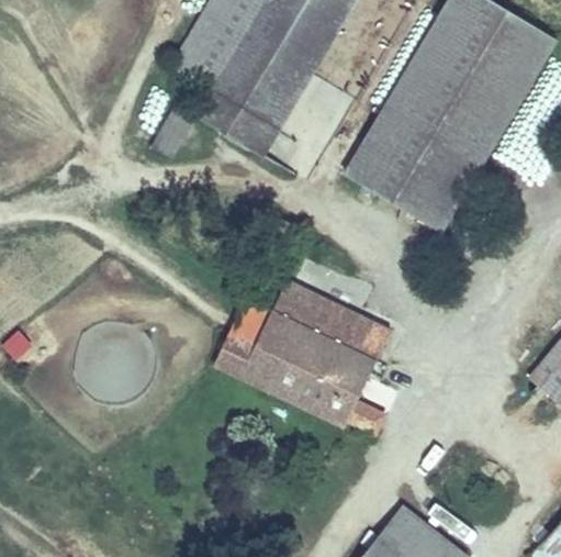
[(265,0),(225,0),(197,48),(226,66),(265,0)]
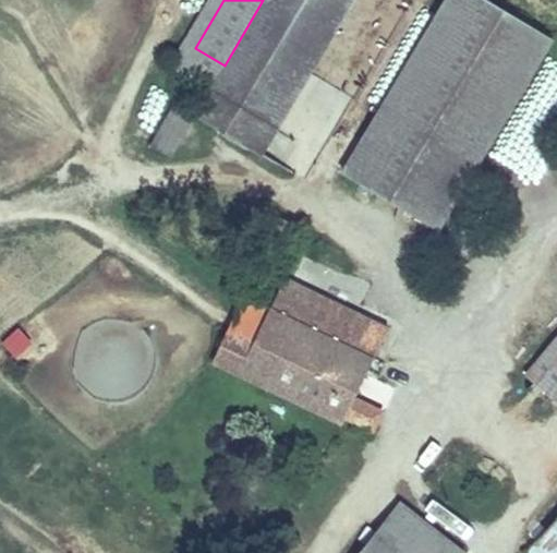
[(264,154),(355,0),(263,0),(225,65),(196,112),(264,154)]
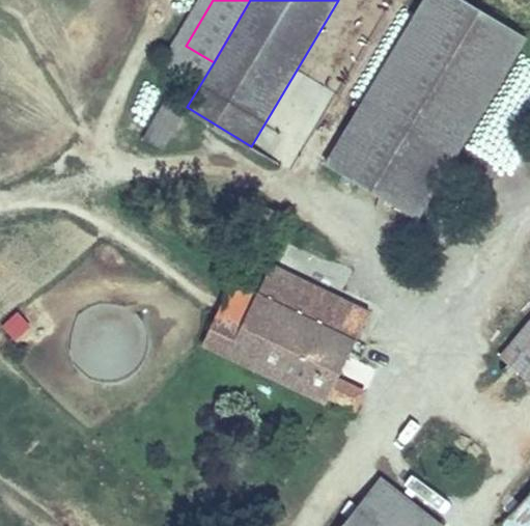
[(416,202),(519,26),(474,0),(416,0),(328,150),(416,202)]
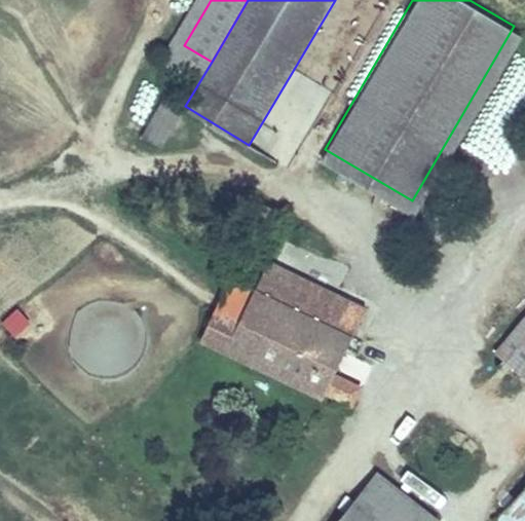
[(504,137),(515,124),(501,113),(491,124),(504,137)]
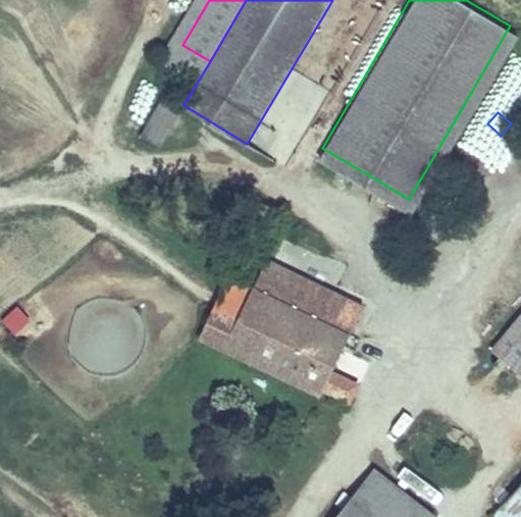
[(359,334),(371,307),(272,262),(260,290),(359,334)]
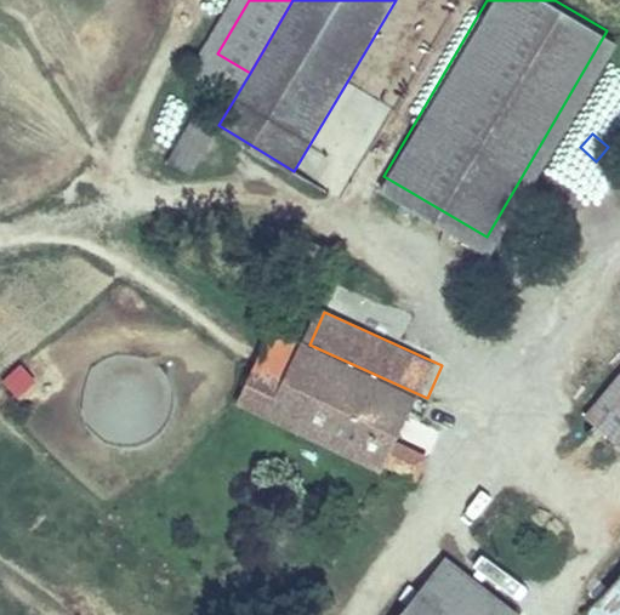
[(427,398),(310,345),(279,332),(244,411),(392,477),(427,398)]
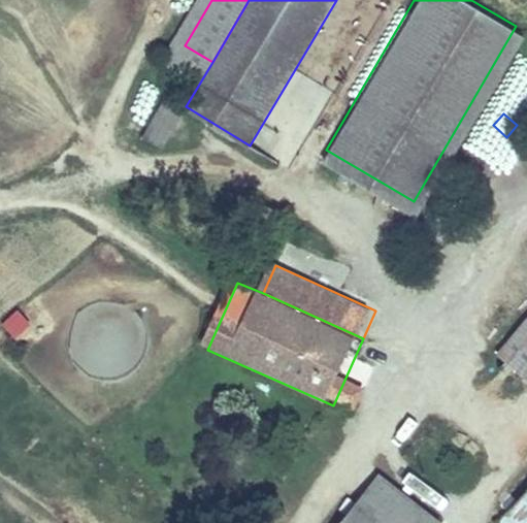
[(102,309),(76,347),(114,373),(140,335),(102,309)]
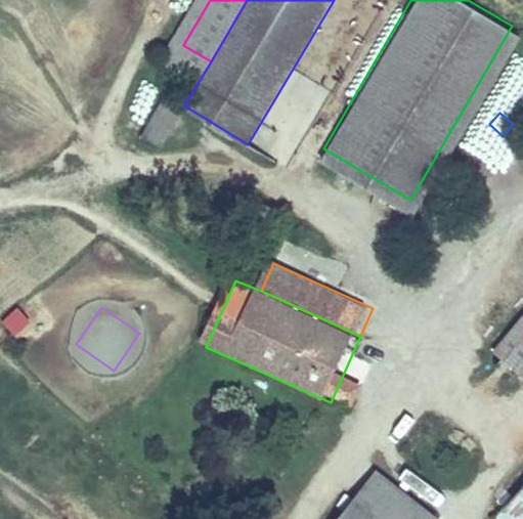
[(19,340),(33,319),(14,308),(1,328),(19,340)]
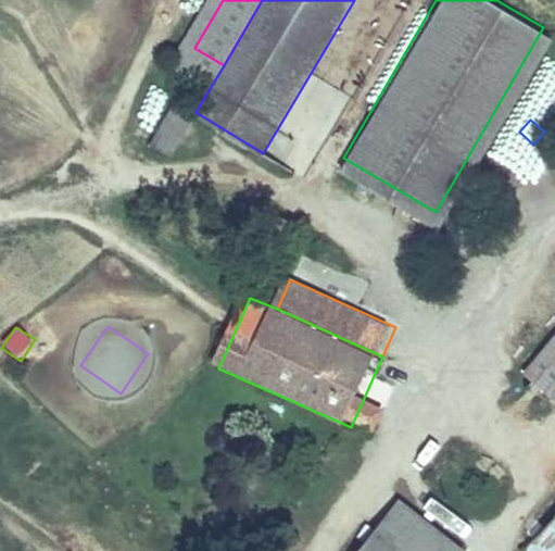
[(554,357),(542,372),(554,384),(554,357)]
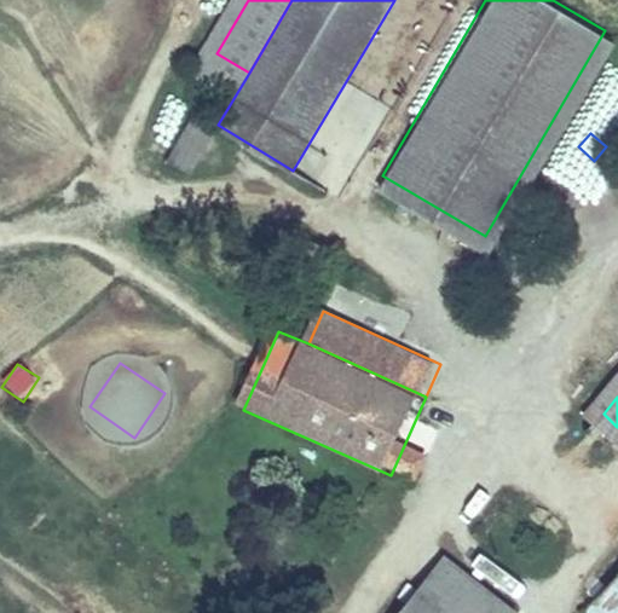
[(517,612),(518,611),(452,553),(398,612),(517,612)]
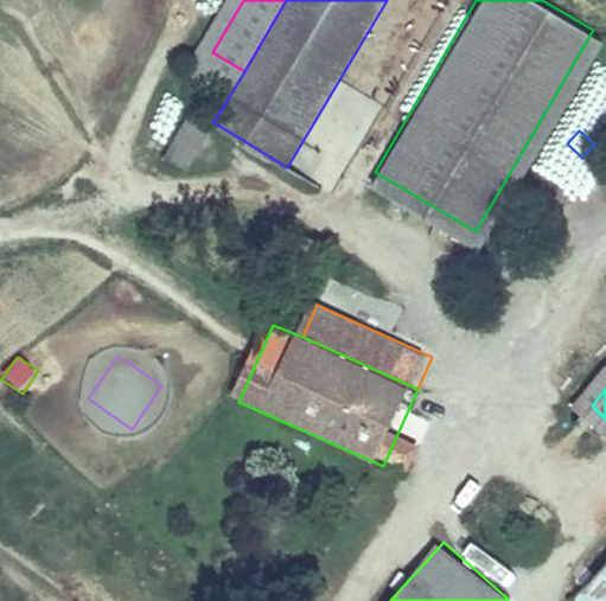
[(474,547),(466,560),(496,579),(504,566),(474,547)]
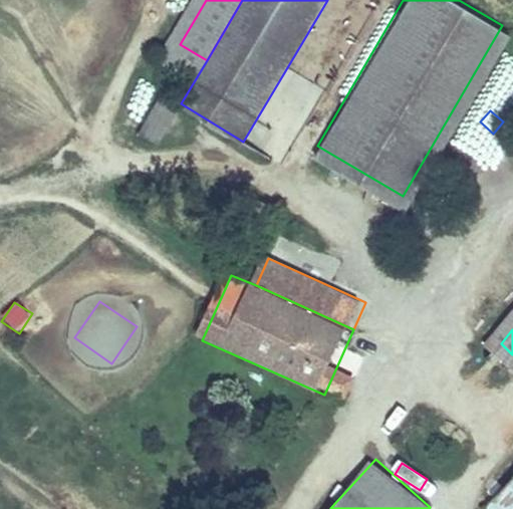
[(512,489),(500,504),(506,508),(512,508),(512,489)]
